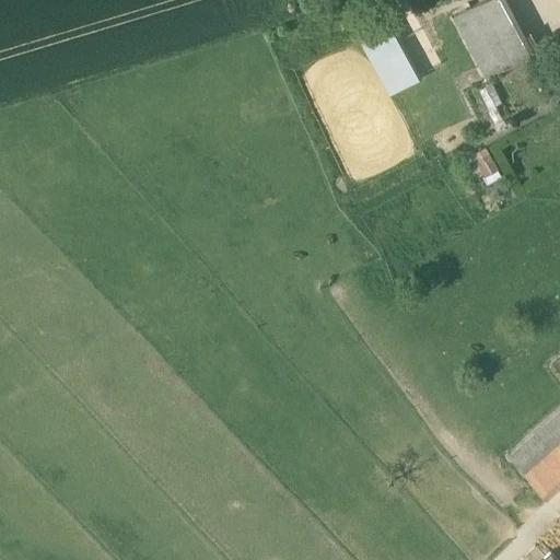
[(531,54),(502,0),(488,0),(457,16),(488,77),(531,54)]
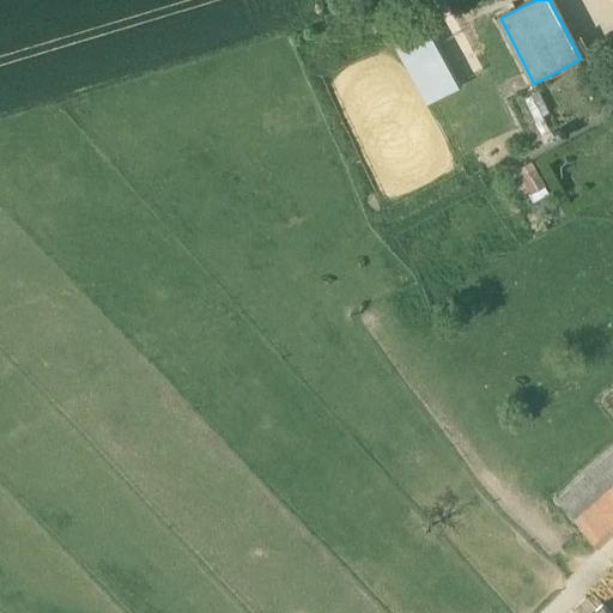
[(460,85),(429,28),(395,46),(426,103),(460,85)]
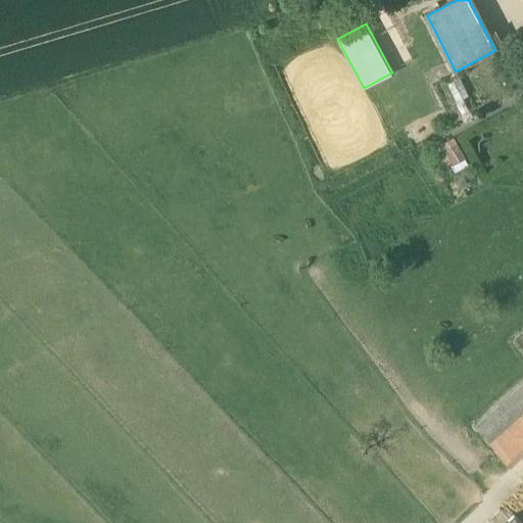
[(457,104),(469,98),(461,79),(448,85),(457,104)]
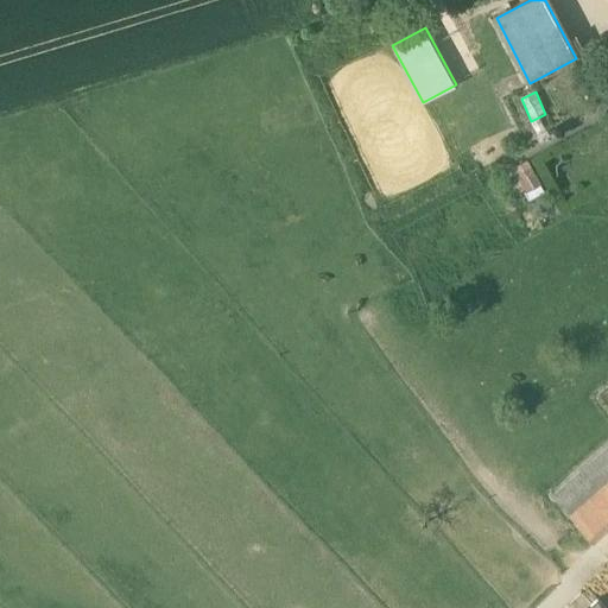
[(534,125),(524,128),(527,137),(538,133),(534,125)]
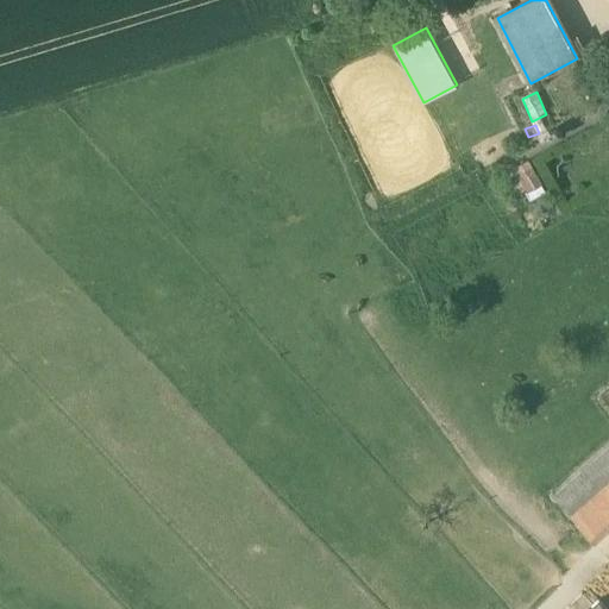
[(556,202),(540,181),(528,188),(544,211),(556,202)]
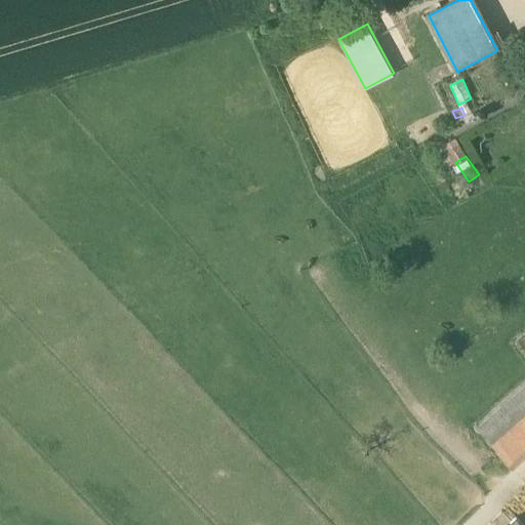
[(524,387),(476,430),(490,446),(524,415),(524,387)]
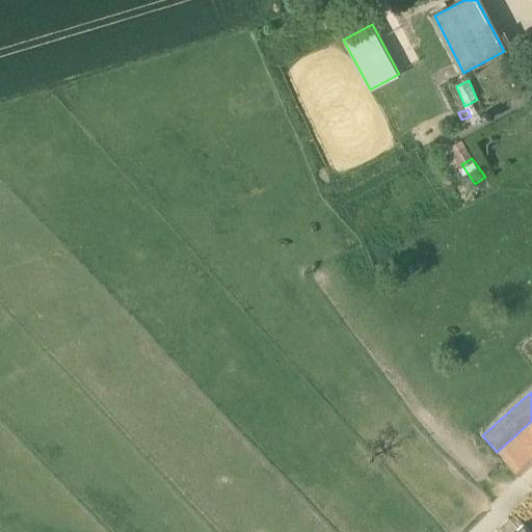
[(531,421),(497,452),(516,474),(531,460),(531,421)]
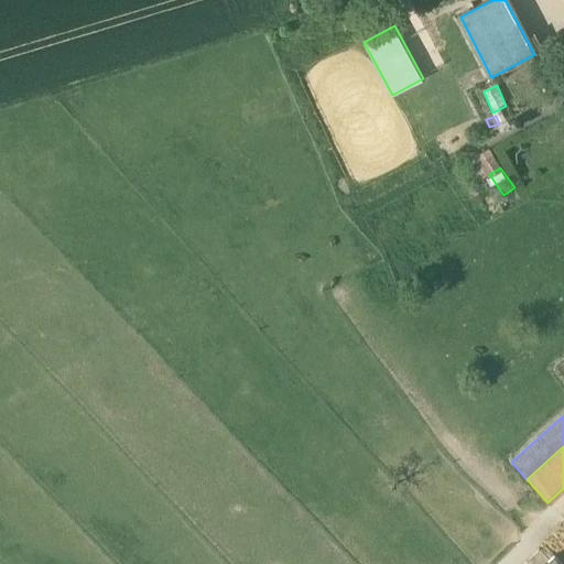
All buildings are outlined.
